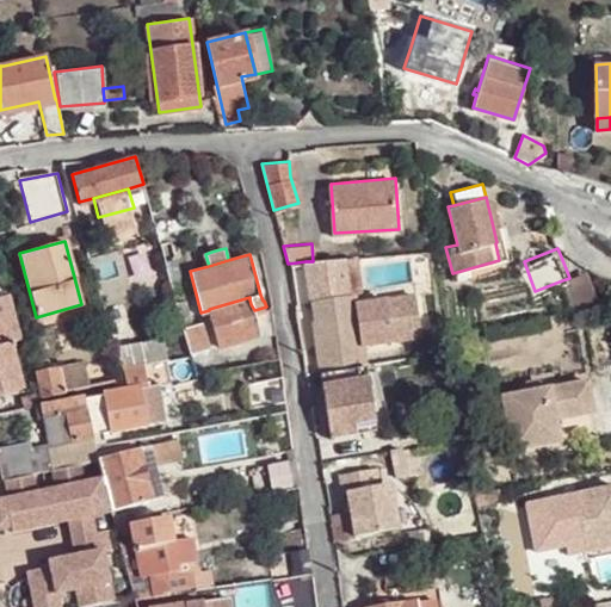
[(164,259),(171,289),(183,285),(176,256),(164,259)]
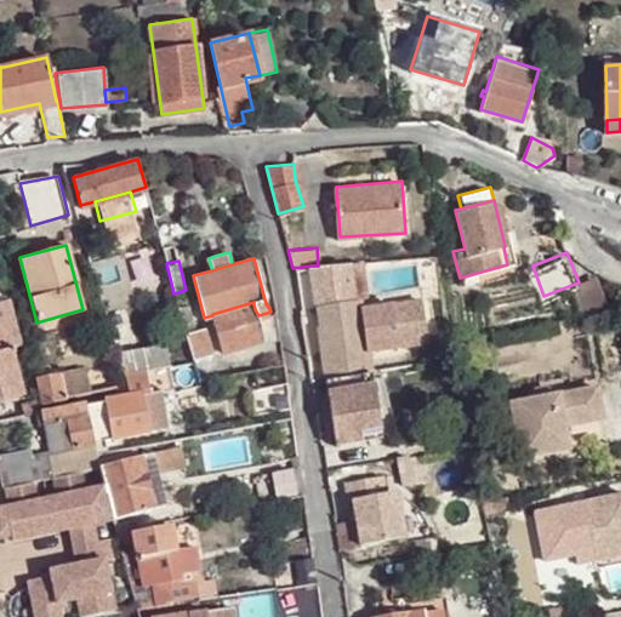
[(318,266),(311,266),(317,307),(357,302),(353,274),(365,273),(364,262),(349,263),(322,266),(319,266),(318,266)]
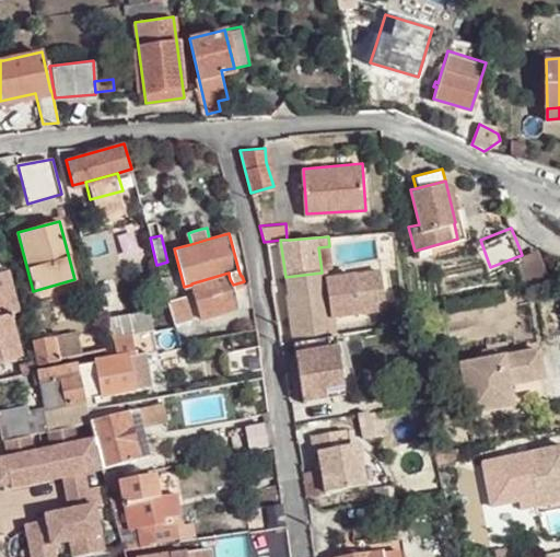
[(550,274),(539,245),(521,252),(522,255),(515,257),(525,282),(550,274)]
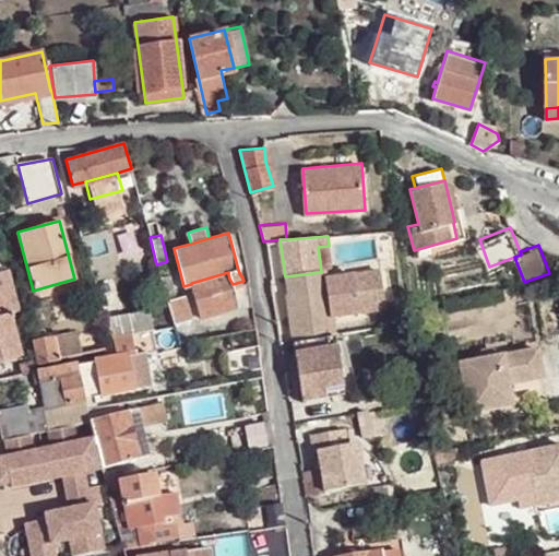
[(285,276),(287,294),(326,288),(325,279),(333,278),(332,270),(329,246),(318,247),(321,272),(285,276)]
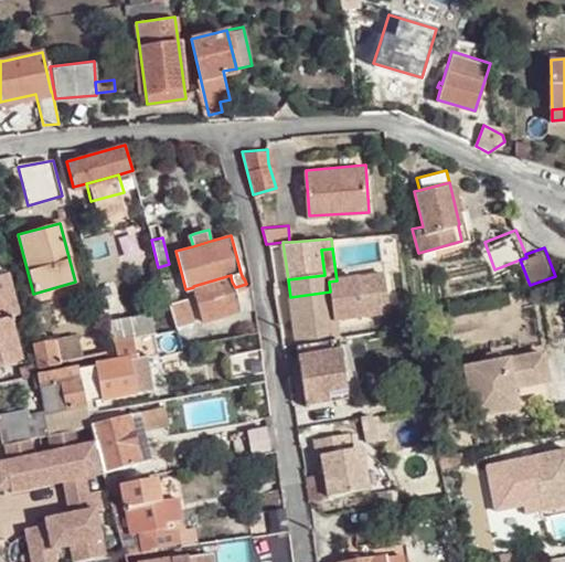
[(290,297),(297,343),(338,337),(336,319),(390,313),(385,274),(337,281),(329,282),(330,292),(290,297)]
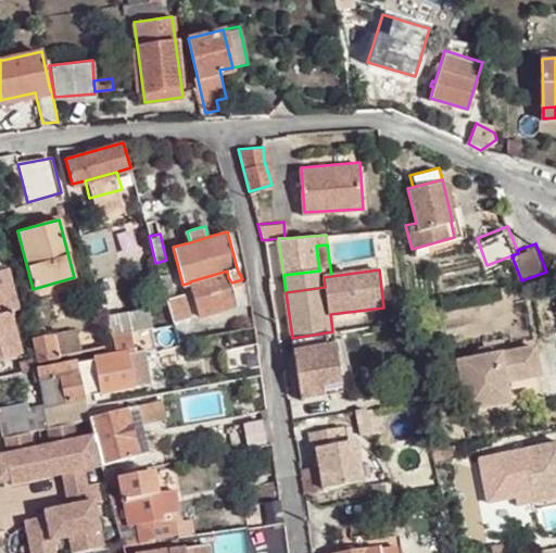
[(164,297),(175,293),(168,271),(159,273),(164,297)]
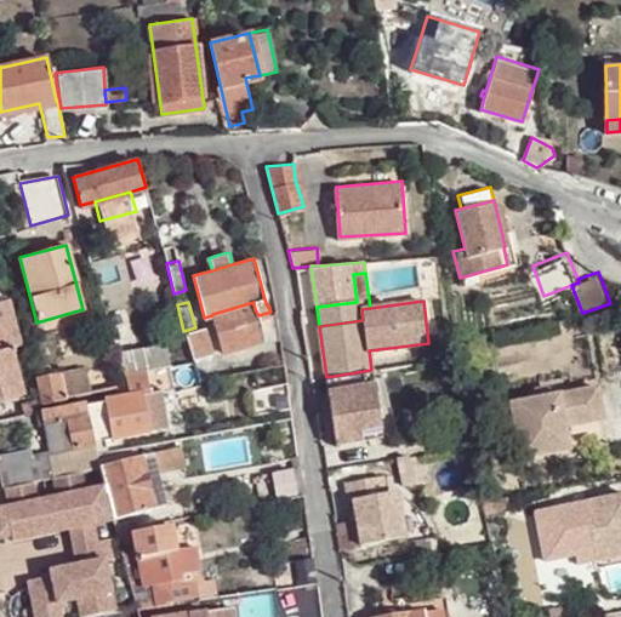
[(255,309),(254,304),(254,302),(212,314),(212,315),(223,349),(263,338),(258,315),(255,309)]
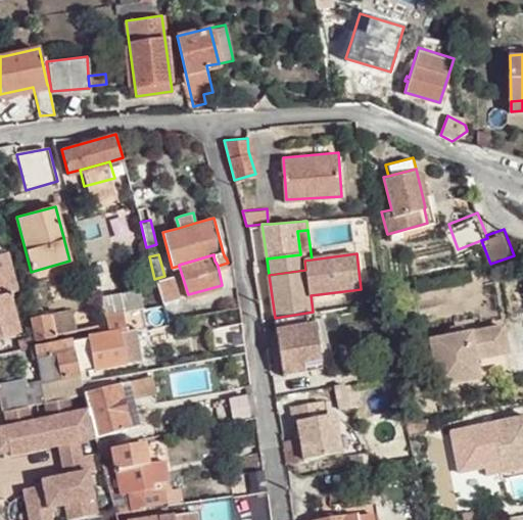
[(218,266),(222,285),(236,283),(233,262),(228,263),(218,266)]
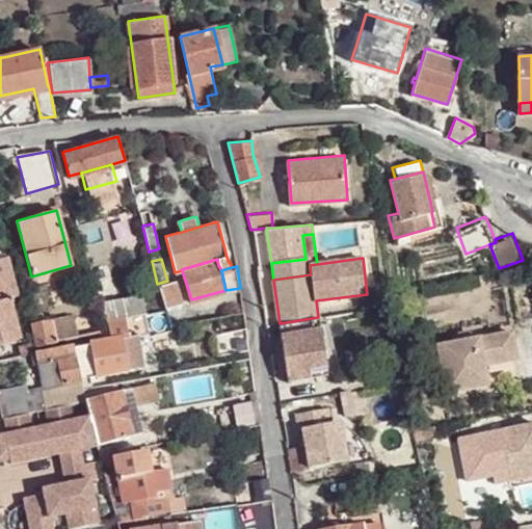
[(181,302),(174,279),(167,281),(157,284),(164,307),(165,307),(181,302)]
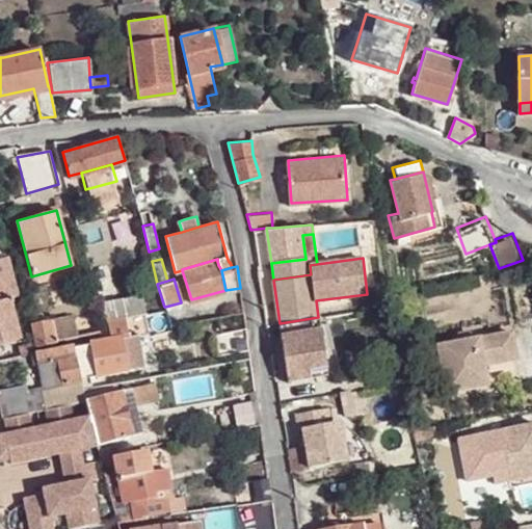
[(144,311),(140,292),(101,300),(105,319),(124,315),(144,311)]
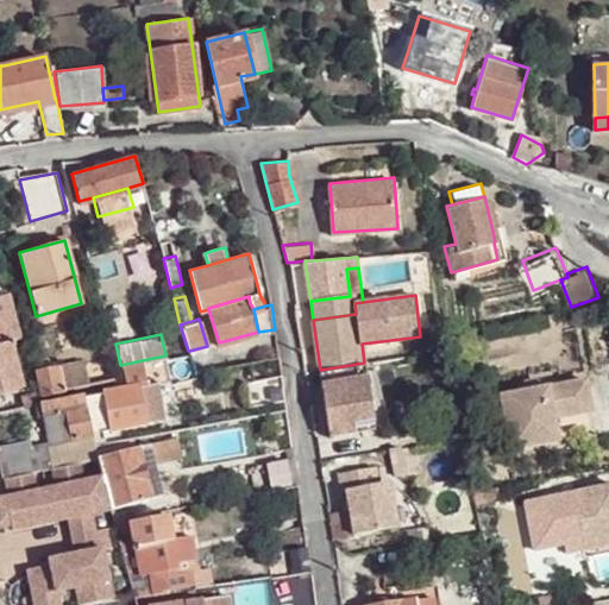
[(0,342),(0,390),(24,385),(12,340),(0,342)]
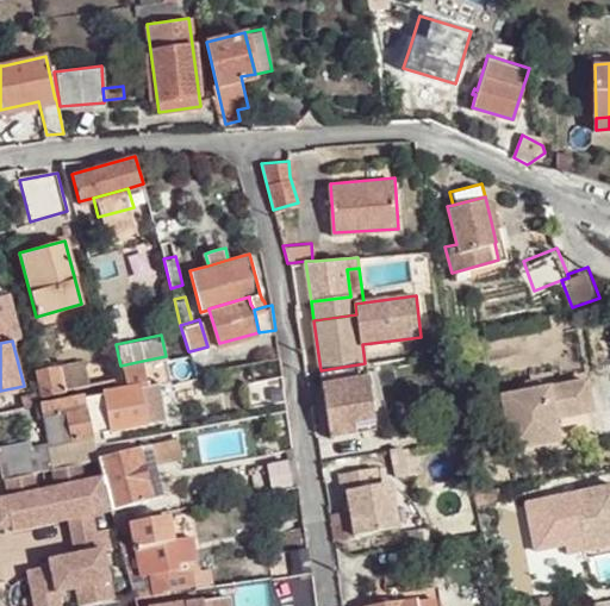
[(170,343),(173,355),(185,353),(182,341),(170,343)]
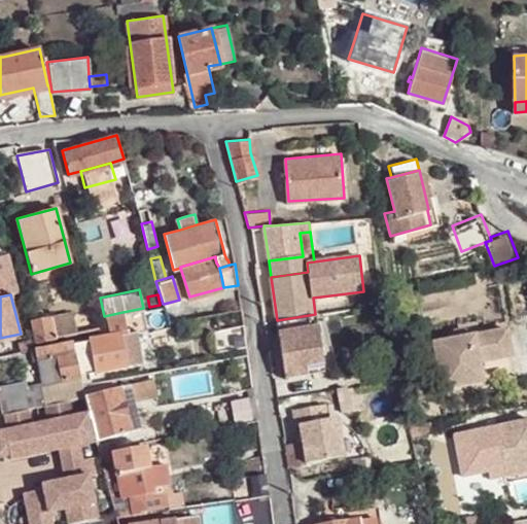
[(73,312),(32,321),(36,342),(78,333),(73,312)]
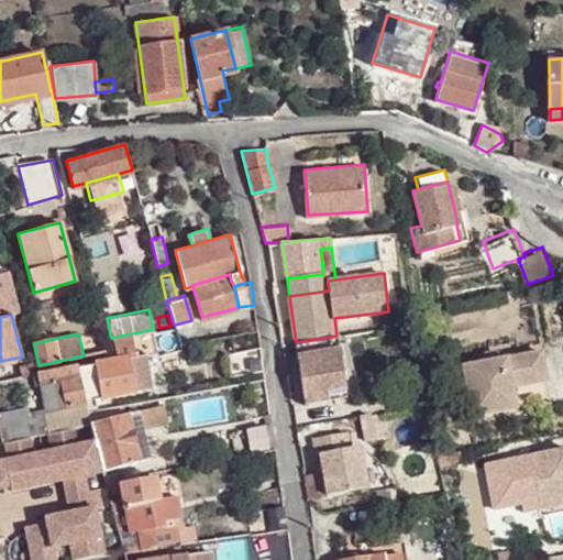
[(135,355),(131,333),(111,338),(117,359),(129,357),(135,355)]
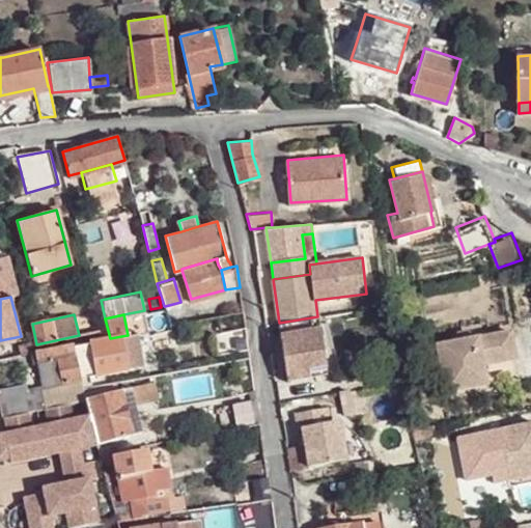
[(323,365),(315,318),(277,325),(283,371),(323,365)]
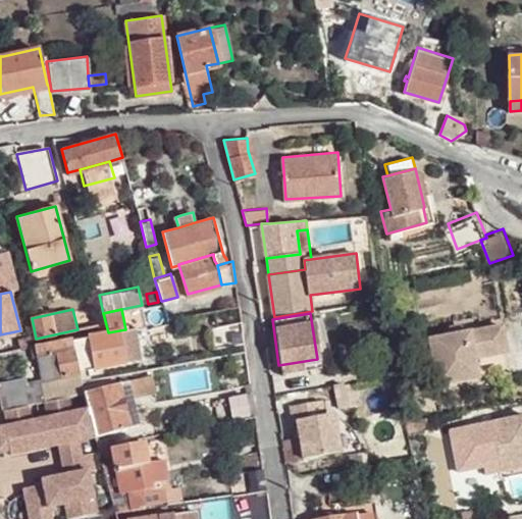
[(521,320),(521,319),(449,332),(458,379),(521,366),(521,320)]
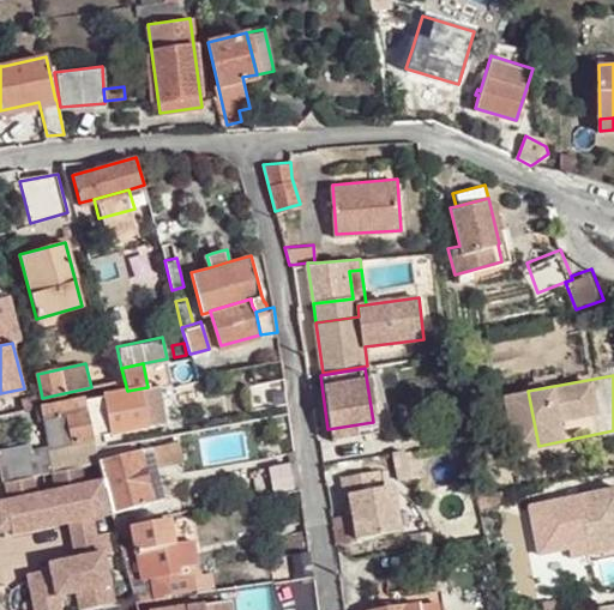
[(286,393),(283,376),(250,382),(253,406),(286,402),(286,393)]
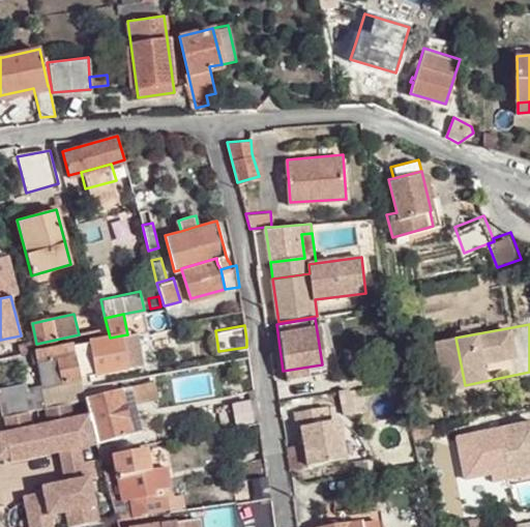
[(121,335),(128,367),(143,364),(137,332),(127,334),(121,335)]
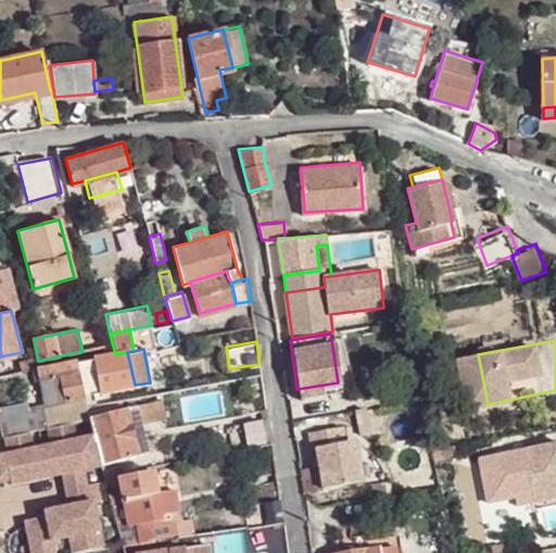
[(34,352),(17,356),(21,369),(37,365),(34,352)]
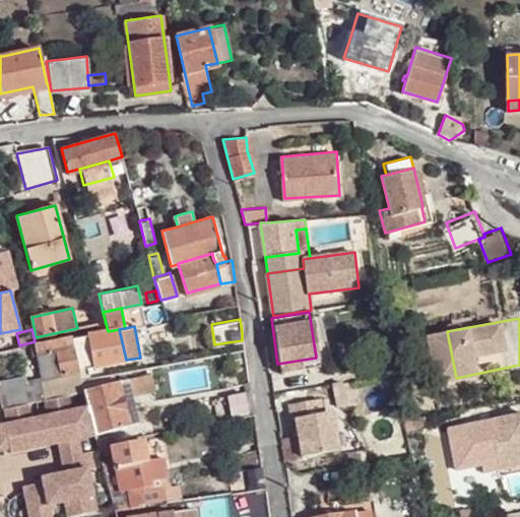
[(126,360),(119,329),(108,331),(105,332),(87,335),(88,345),(93,365),(93,366),(126,360)]
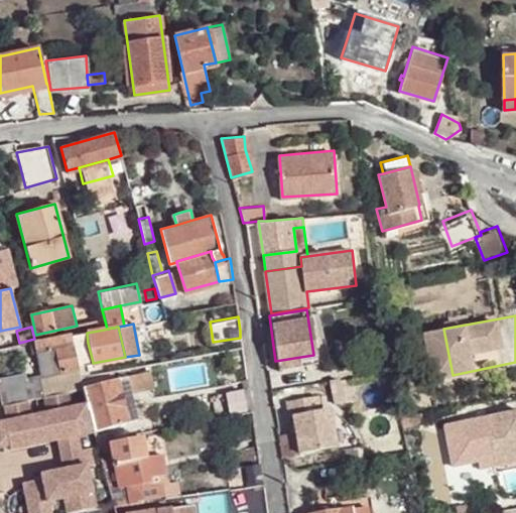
[(74,346),(88,343),(87,333),(87,330),(71,333),(74,346)]
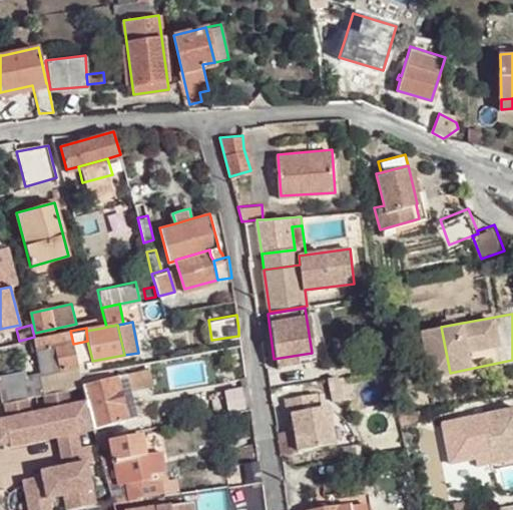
[(73,344),(70,331),(36,339),(39,351),(57,347),(62,371),(79,367),(78,362),(73,344)]
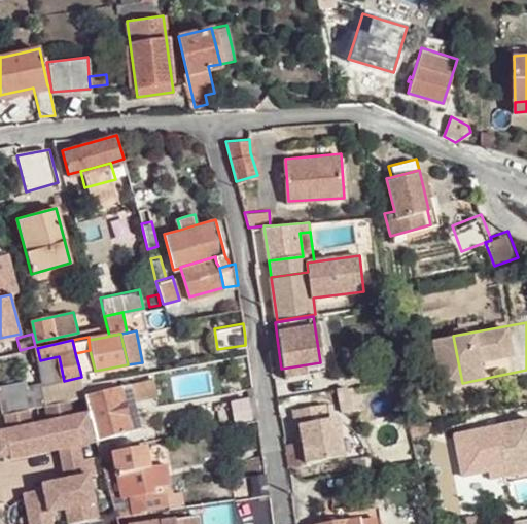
[(75,353),(80,372),(95,370),(90,350),(75,353)]
